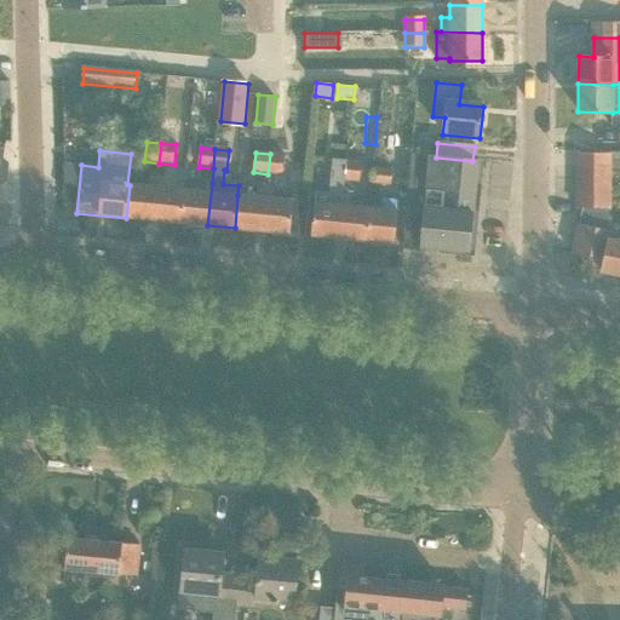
[(472,161),(436,158),(428,156),(428,155),(409,153),(400,246),(470,252),(474,214),(471,214),(476,161),(472,161)]
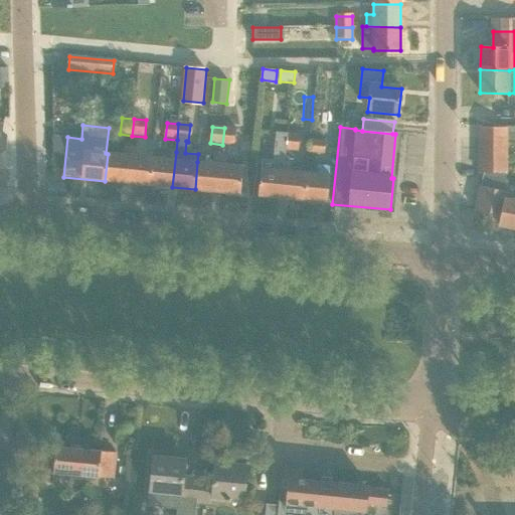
[(480,186),(504,192),(504,141),(504,127),(481,127),(481,173),(483,173),(480,186)]
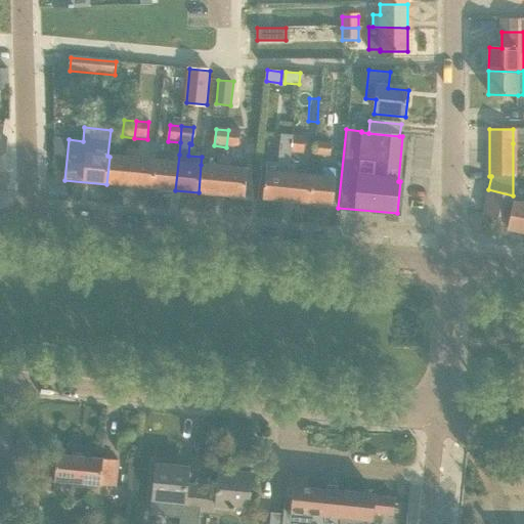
[(523,129),(513,129),(513,143),(523,143),(523,129)]
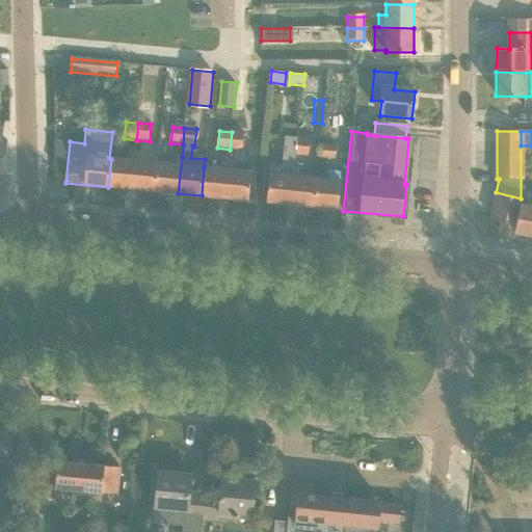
[(232,132),(230,150),(242,151),(244,133),(232,132)]
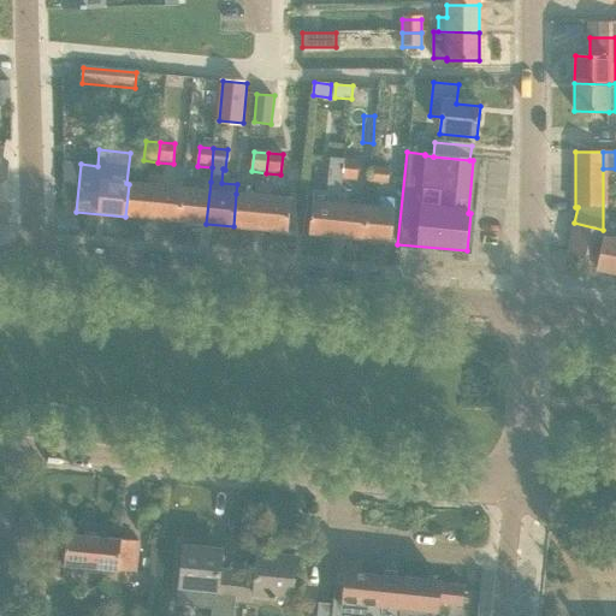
[(309,236),(337,238),(341,194),(342,179),(343,179),(345,160),(331,159),(330,178),(329,178),(327,190),(313,189),(312,202),(309,236)]
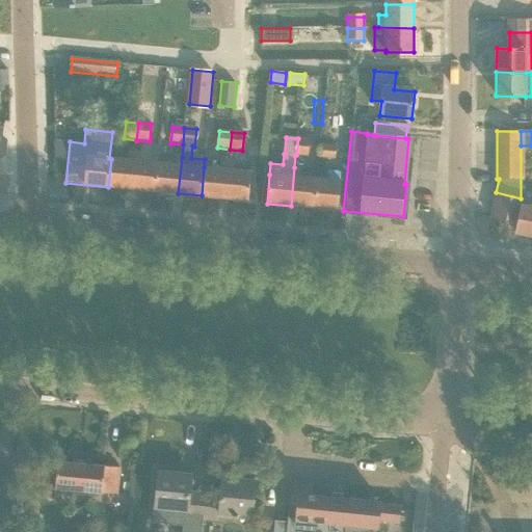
[(298,138),(296,155),(309,157),(311,139),(298,138)]
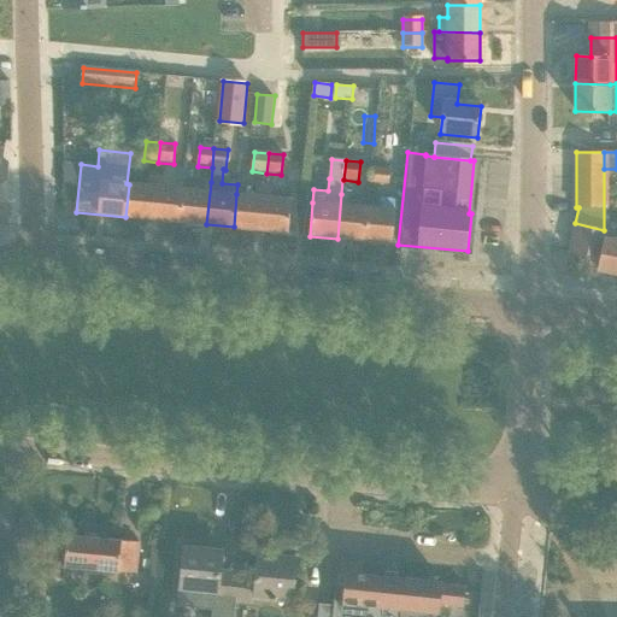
[(370,183),(389,184),(391,170),(371,168),(370,183)]
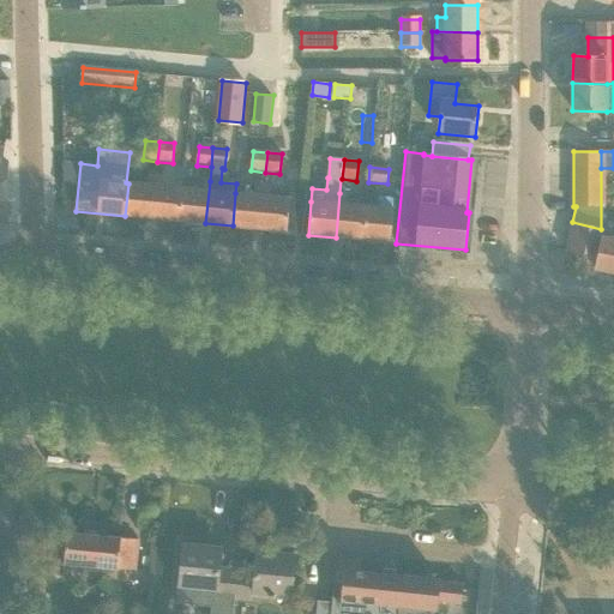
[(151,218),(156,176),(149,175),(149,185),(128,184),(125,216),(151,218)]
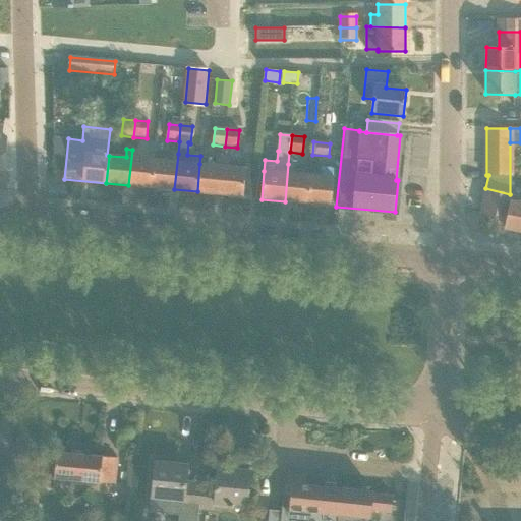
[(128,185),(152,187),(154,160),(137,159),(138,150),(133,150),(132,150),(128,185)]
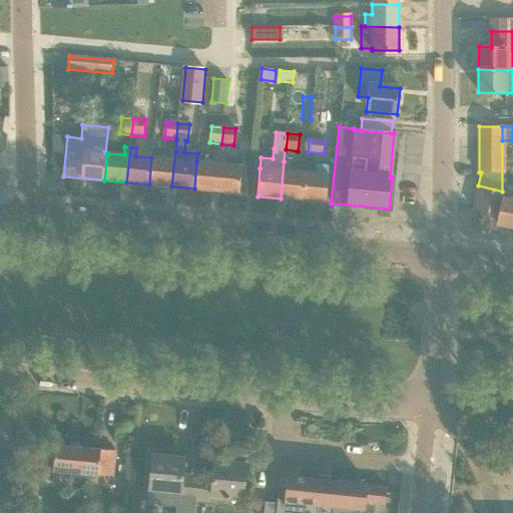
[(151,157),(149,184),(171,186),(175,151),(169,150),(168,159),(151,157)]
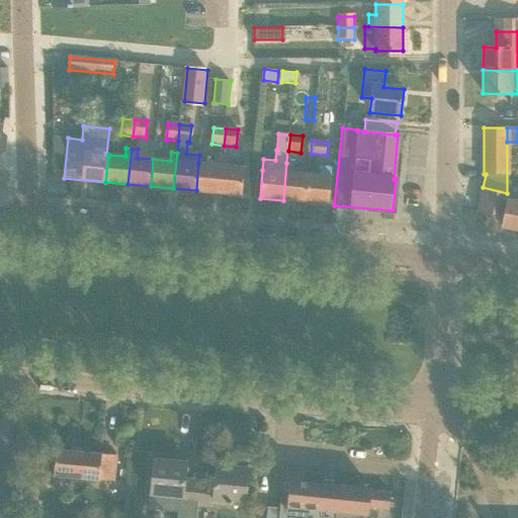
[(196,190),(219,193),(222,158),(217,157),(217,165),(198,163),(196,190)]
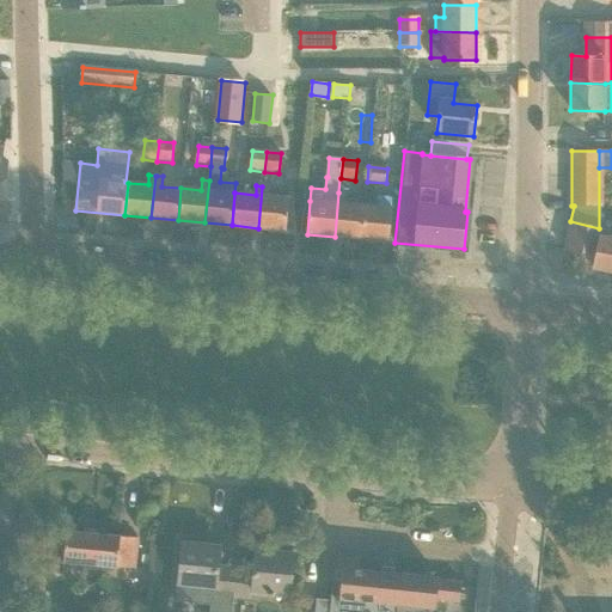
[(262,187),(258,228),(286,231),(289,199),(269,196),(270,187),(262,187)]
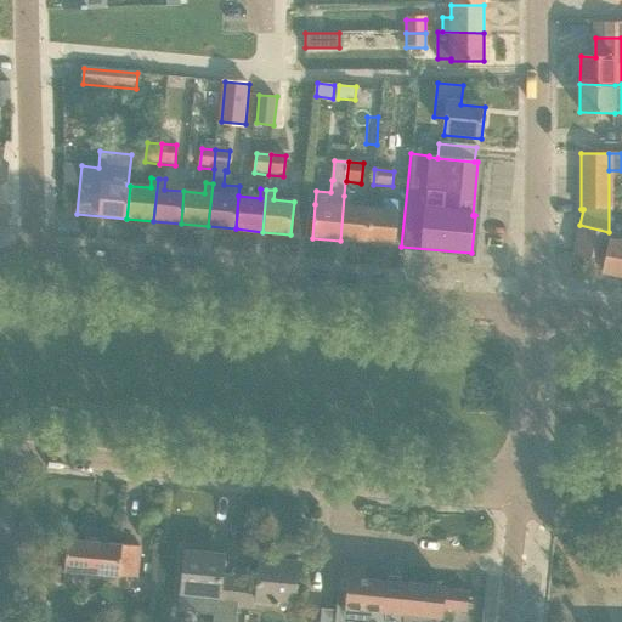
[(340,241),(367,243),(371,209),(352,208),(354,197),(344,196),(340,241)]
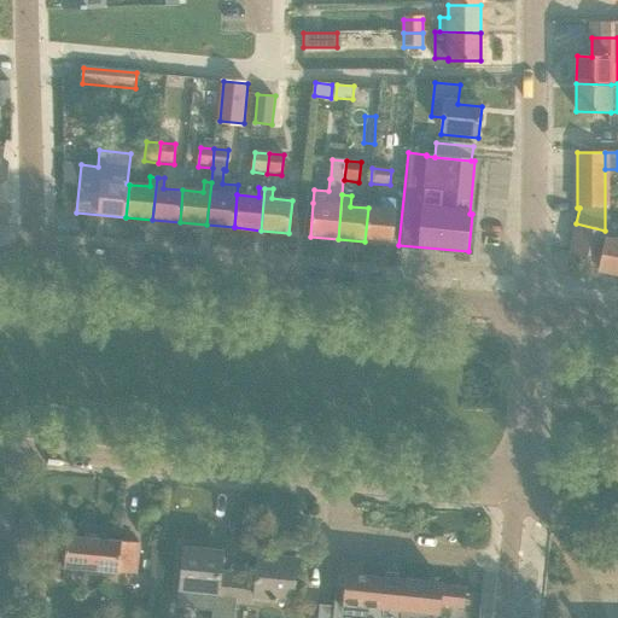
[(368,208),(365,242),(392,244),(396,210),(397,200),(389,199),(388,210),(368,208)]
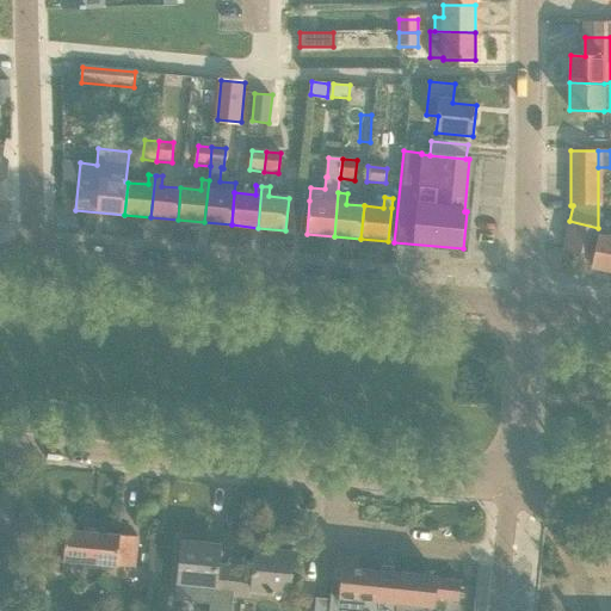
[(602,228),(598,228),(569,221),(563,250),(592,257),(591,267),(610,271),(610,238),(600,236),(602,228)]
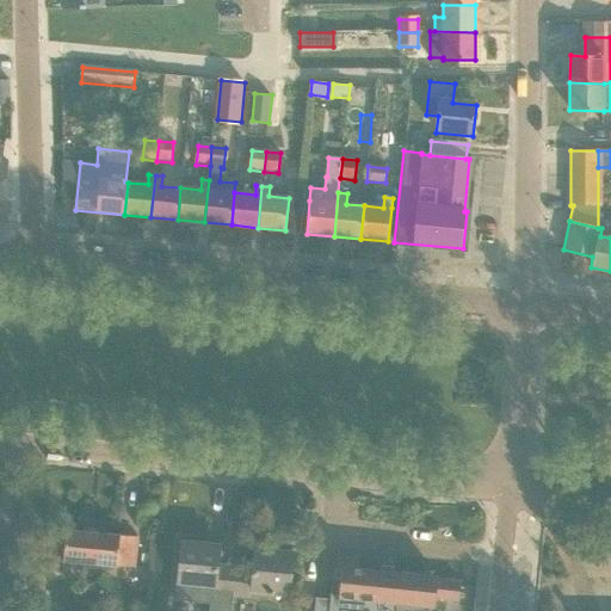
[(66,532),(62,565),(115,569),(115,566),(134,568),(136,538),(66,532)]
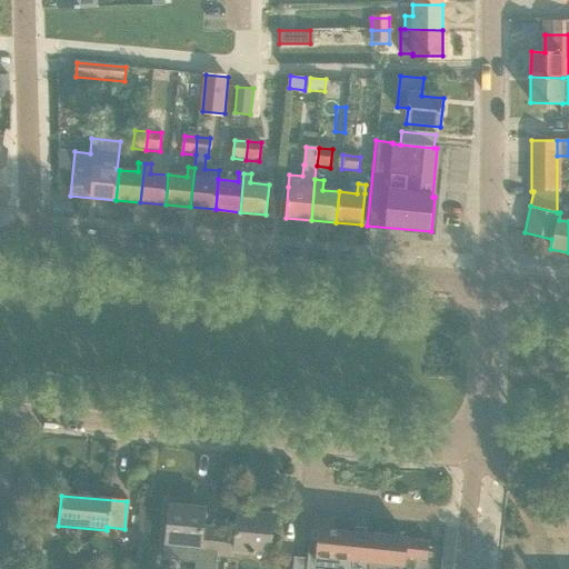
[(169,505),(162,557),(213,562),(215,556),(218,527),(200,526),(202,509),(169,505)]
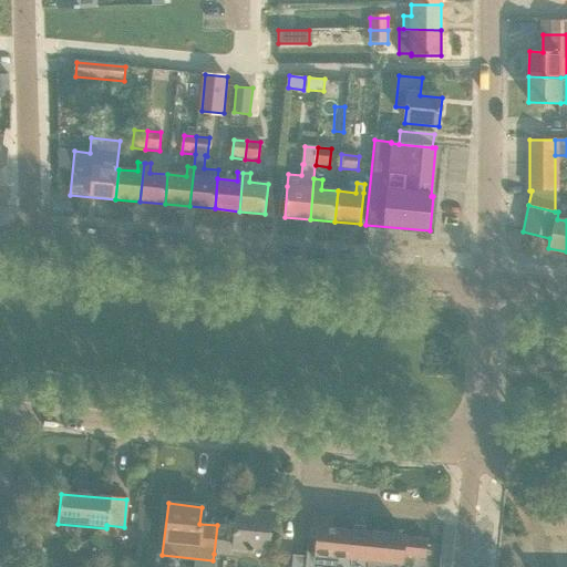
[(0,533),(8,534),(10,507),(0,506),(0,533)]
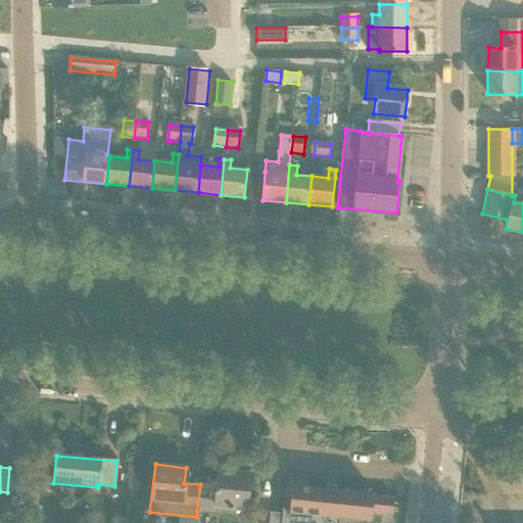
[(200,484),(197,511),(216,513),(216,506),(245,509),(249,474),(218,471),(216,486),(200,484)]
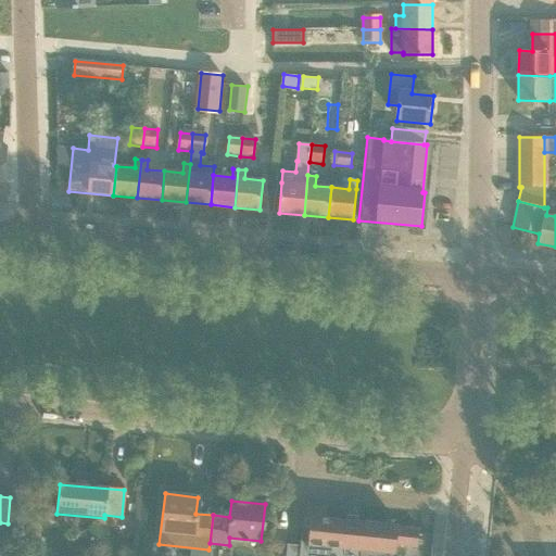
[(339,555),(343,518),(327,517),(327,508),(305,506),(303,531),(307,531),(306,541),(302,541),(301,545),(300,555),(339,555)]
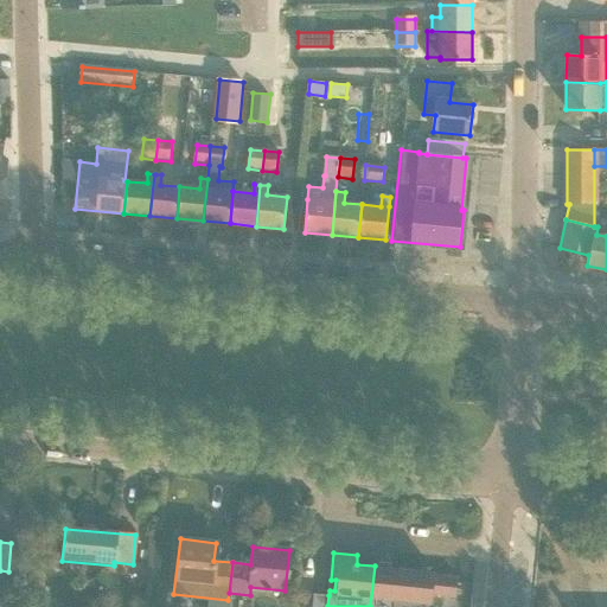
[(370,606),(429,606),(430,602),(432,602),(433,602),(433,594),(457,596),(459,577),(435,575),(435,573),(430,572),(430,569),(423,568),(423,572),(397,568),(395,568),(393,568),(394,564),(377,562),(377,567),(375,566),(370,606)]
